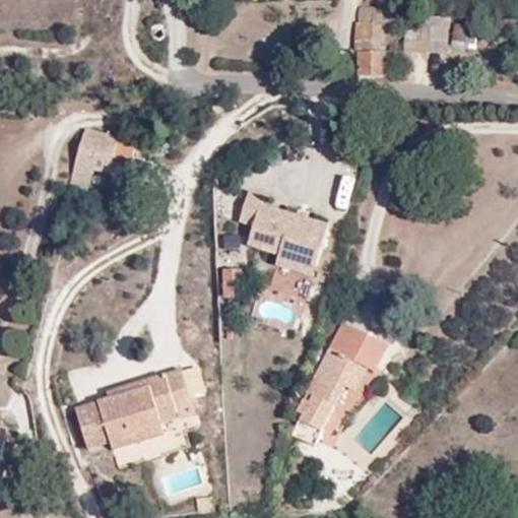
[(390,22),(389,6),(358,6),(354,20),(354,52),(357,52),(355,77),(397,76),(396,71),(392,45),(385,45),(385,22),(390,22)]
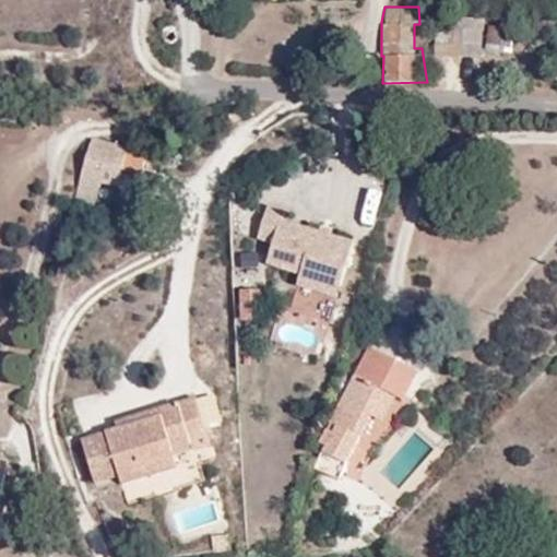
[(436,13),(435,30),(433,55),(481,59),(483,18),(436,13)]
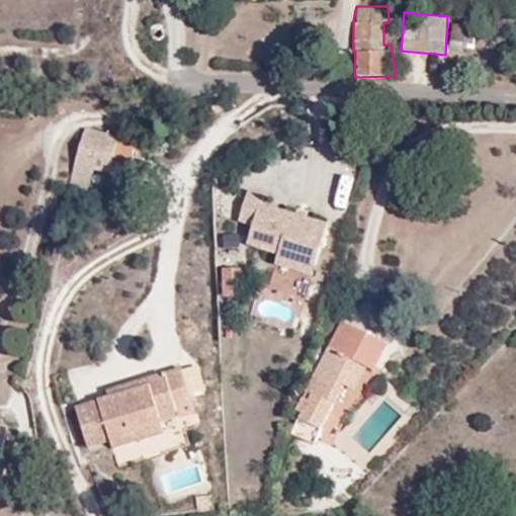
[(72,154),(65,176),(79,175),(84,159),(106,164),(117,132),(80,119),(72,154)]
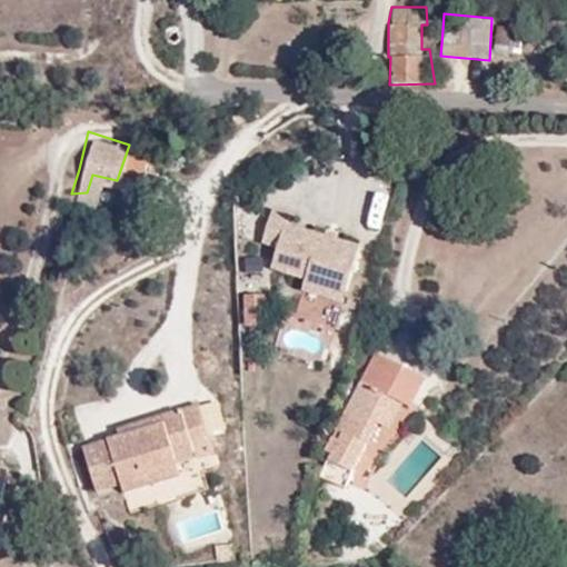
[(290,212),(270,207),(259,242),(276,248),(269,269),(304,279),(300,290),(342,302),(360,245),(287,221),(290,212)]
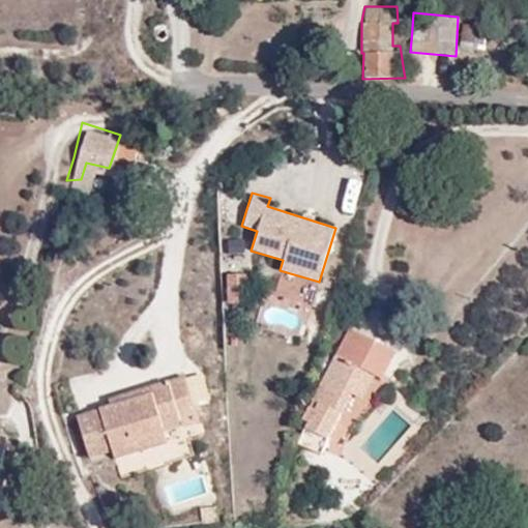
[(243,239),(227,239),(227,253),(228,253),(243,253),(243,239)]
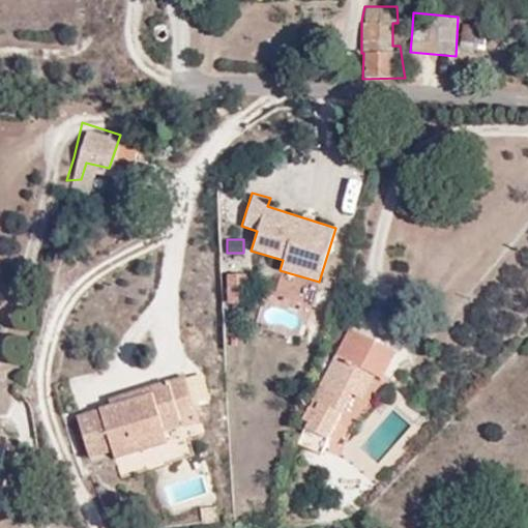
[(242,265),(228,266),(226,265),(228,312),(244,312),(242,265)]
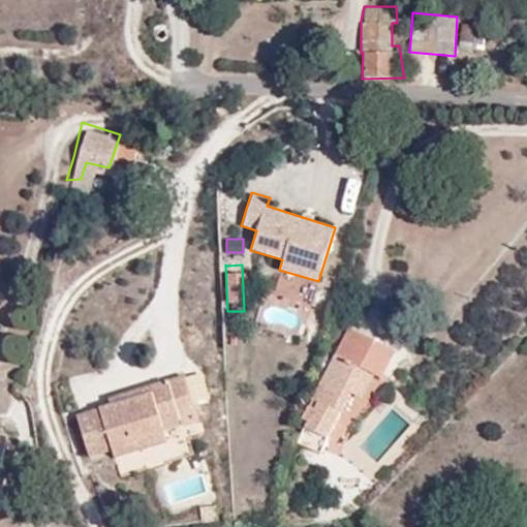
[(355,365),(338,355),(334,354),(310,399),(315,401),(313,408),(305,406),(301,420),(307,424),(300,438),(321,450),(350,394),(362,399),(372,377),(384,380),(398,354),(368,339),(355,365)]
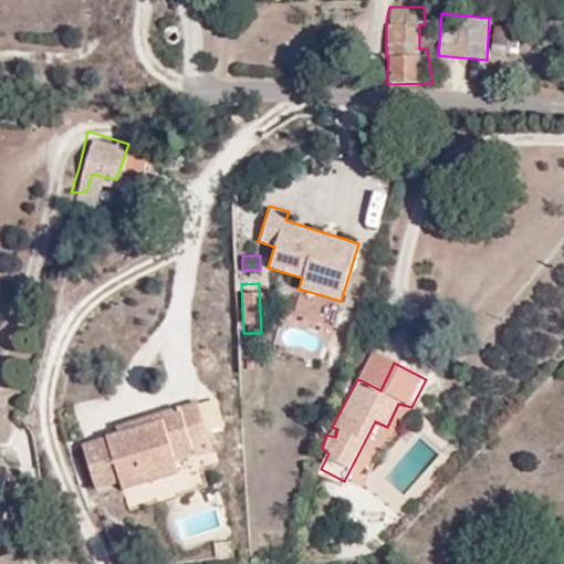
[(117,434),(90,441),(79,446),(94,492),(119,483),(123,492),(180,473),(176,461),(215,449),(198,398),(115,425),(117,434)]
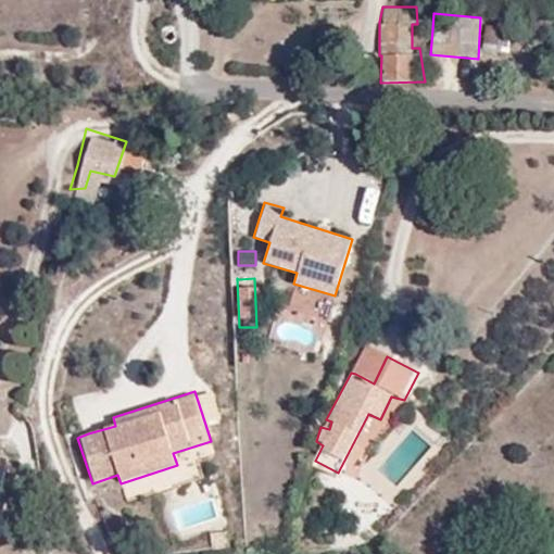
[(0,498),(3,499),(10,458),(0,456),(0,498)]
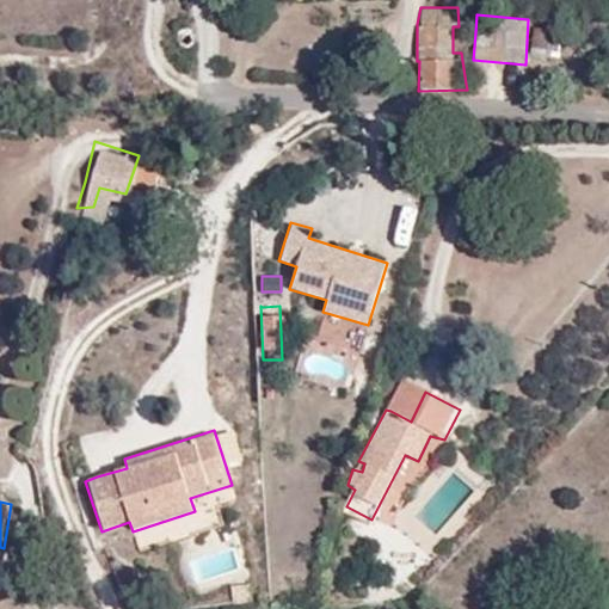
[(248,584),(232,585),(233,604),(250,603),(248,584)]
